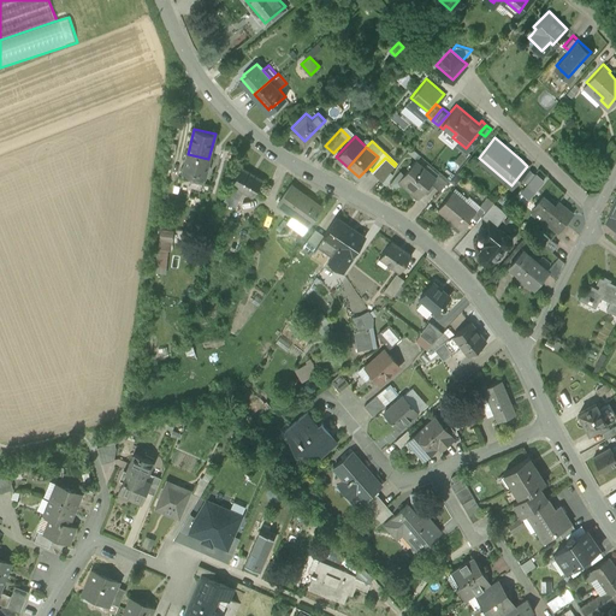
[(460,163),(466,153),(458,148),(452,158),(460,163)]
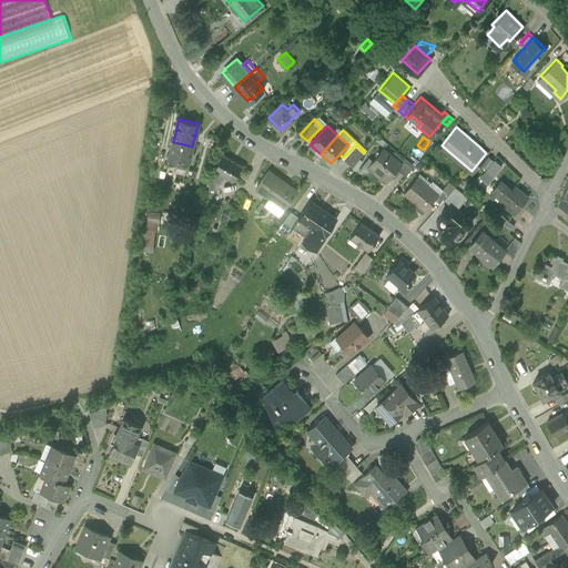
[(192,146),(173,142),(168,163),(186,169),(192,146)]
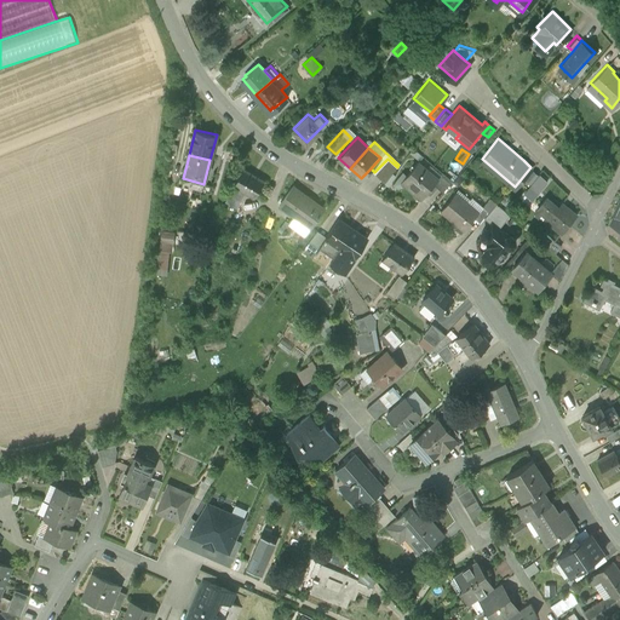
[(388,159),(374,172),(384,182),(397,167),(388,159)]
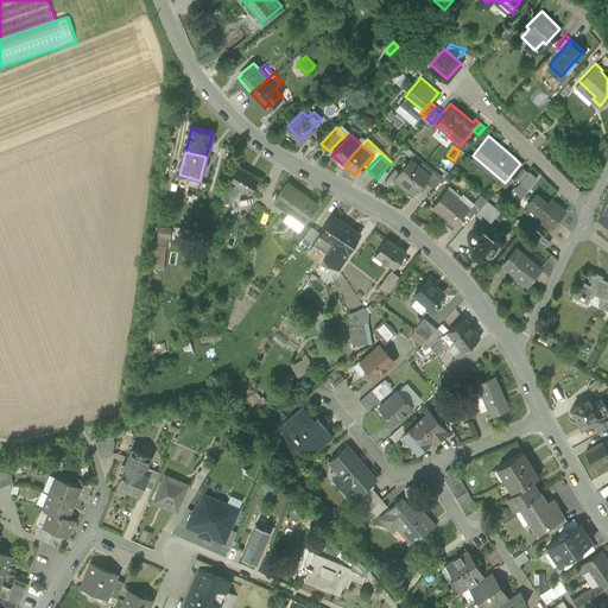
[(430,173),(410,157),(396,175),(407,185),(405,188),(413,195),(425,179),(430,173)]
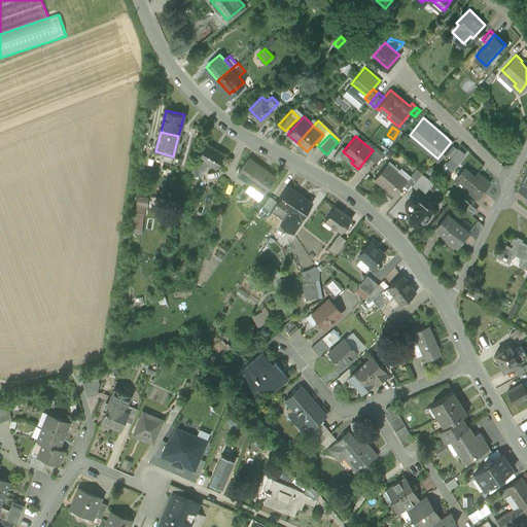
[(224,152),(207,141),(198,156),(199,156),(209,163),(216,167),(224,152)]
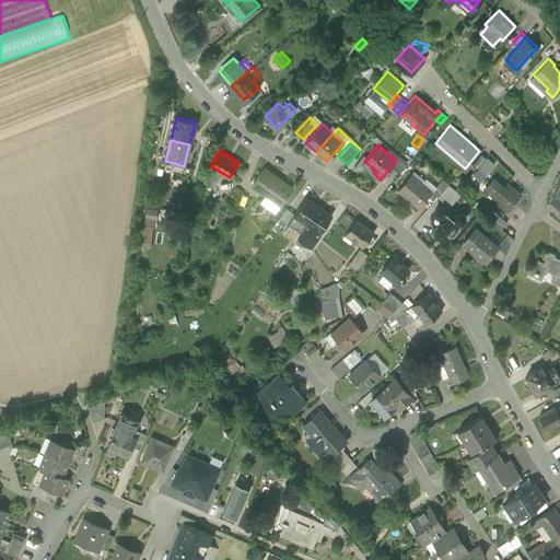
[(486,155),(481,152),(475,160),(479,163),(486,155)]
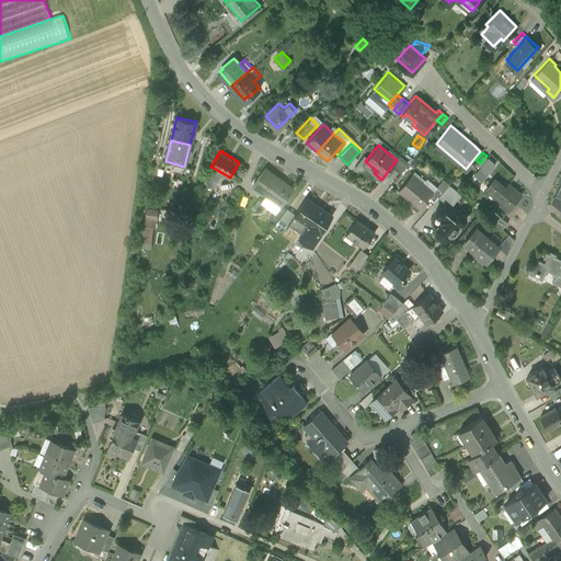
[(400,156),(397,160),(392,165),(401,173),(409,162),(400,156)]
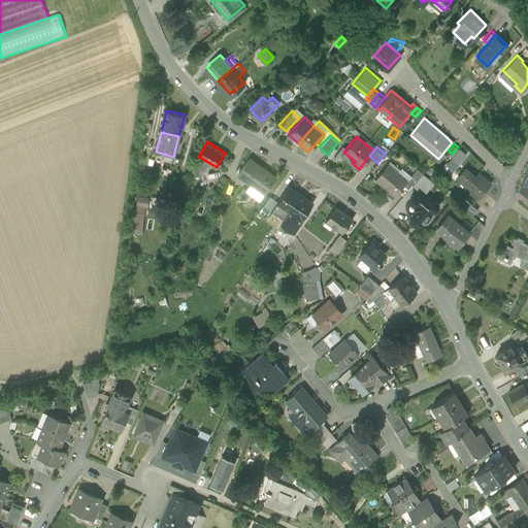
[(209,163),(199,157),(192,171),(202,176),(209,163)]
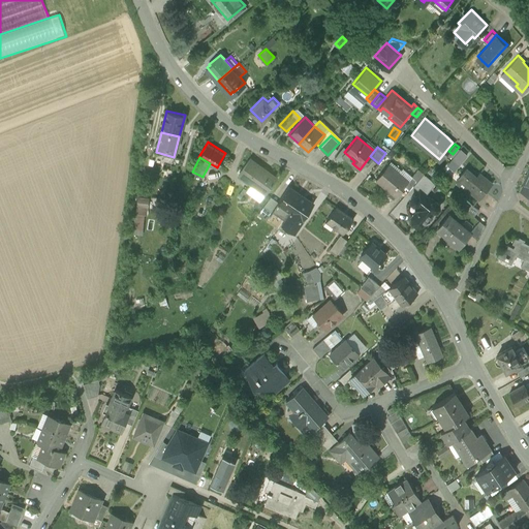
[(277,177),(250,157),(238,174),(251,183),(265,193),(277,177)]
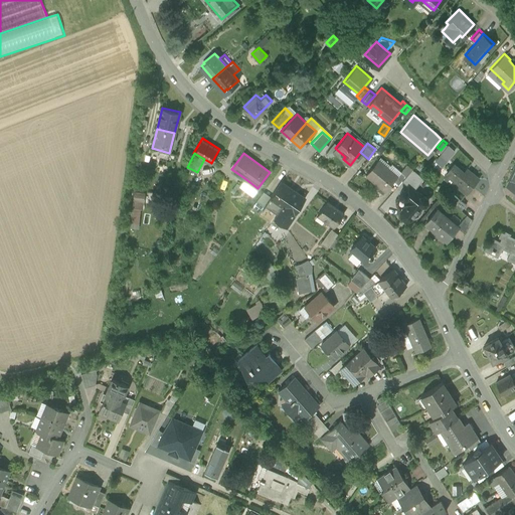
[(388,167),(378,158),(365,174),(385,190),(393,180),(397,176),(397,175),(387,168),(388,167)]
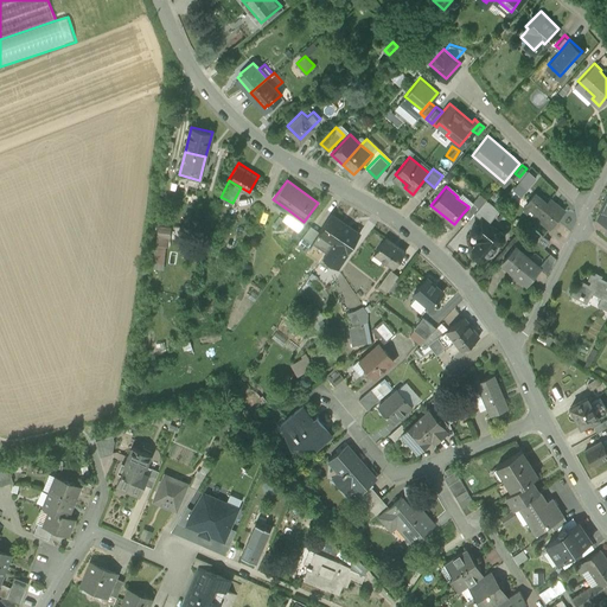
[(563,208),(550,197),(550,196),(545,200),(535,191),(535,190),(526,199),(529,202),(524,206),(525,208),(534,215),(535,216),(536,215),(549,225),(549,227),(564,208),(563,208)]
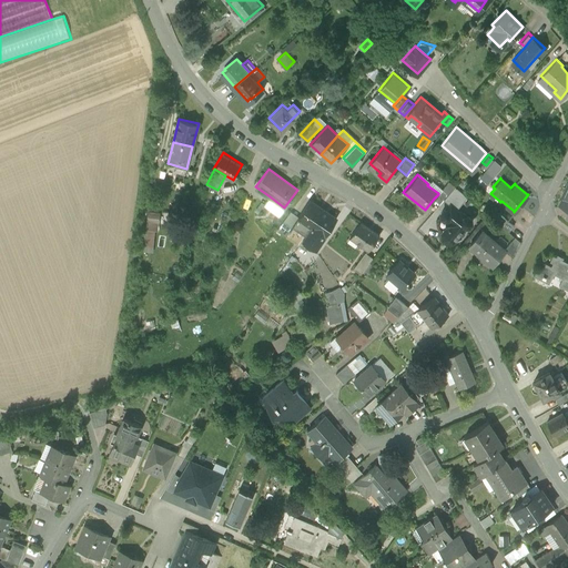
[(455,185),(448,180),(444,185),(444,186),(443,188),(448,193),(455,185)]
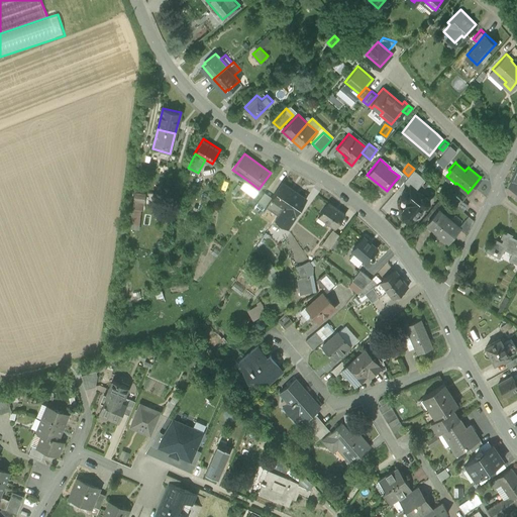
[(425,178),(414,169),(408,176),(404,181),(410,186),(410,185),(415,190),(425,178)]
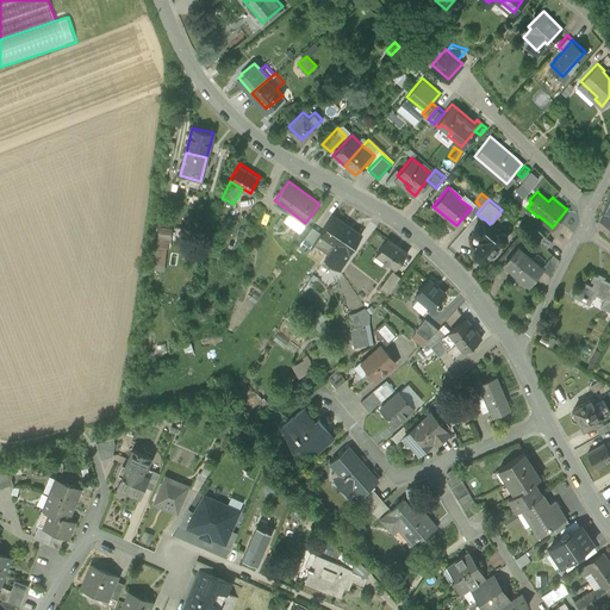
[(475,201),(471,207),(471,209),(466,213),(472,218),(477,213),(481,207),(475,201)]
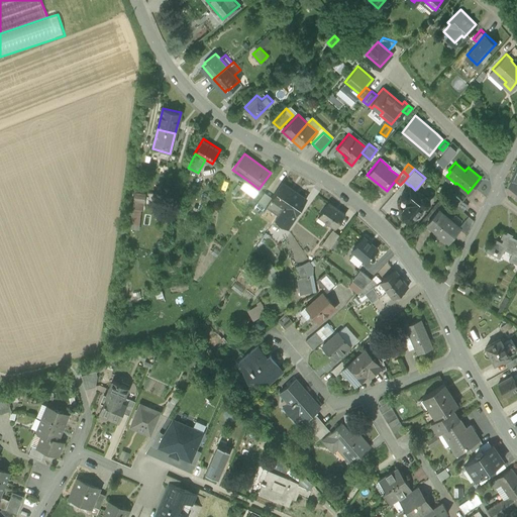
[(259,189),(245,179),(240,185),(254,195),(259,189)]
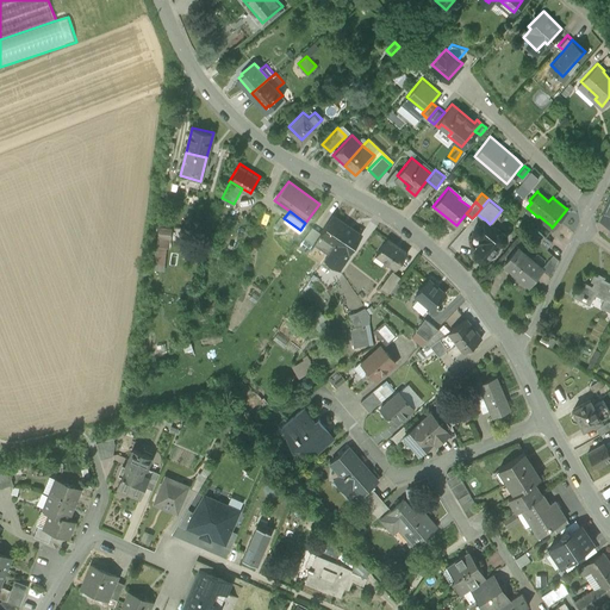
[(162,213),(161,229),(172,231),(174,215),(162,213)]
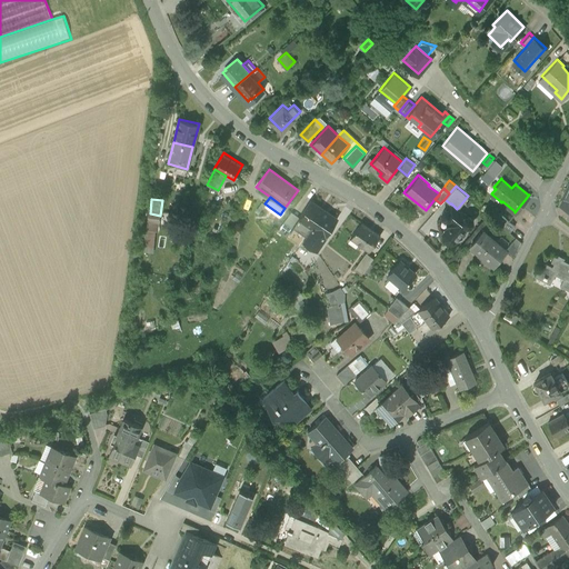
[(310,200),(295,225),(307,233),(323,209),(310,200)]
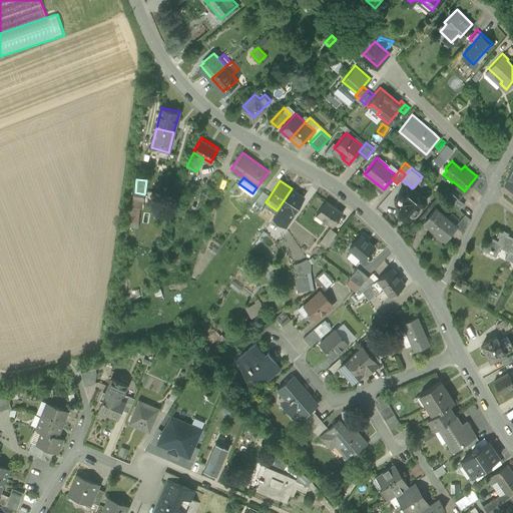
[(412,188),(407,183),(407,184),(403,187),(401,188),(398,190),(399,194),(401,196),(404,196),(404,197),(403,198),(403,200),(403,201),(404,202),(405,203),(400,209),(400,214),(404,217),(409,217),(412,213),(415,213),(415,209),(421,203),(424,202),(426,200),(426,196),(423,194),(420,194),(412,188)]
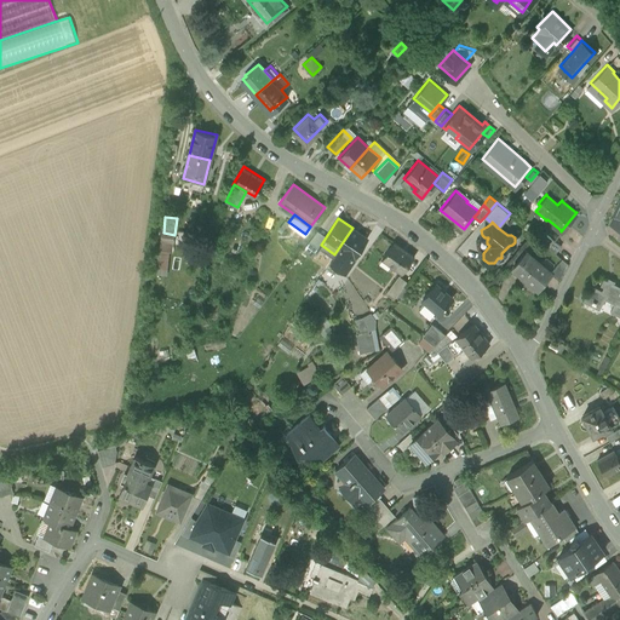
[(367,237),(352,227),(352,228),(334,254),(331,259),(331,260),(345,270),(367,237)]
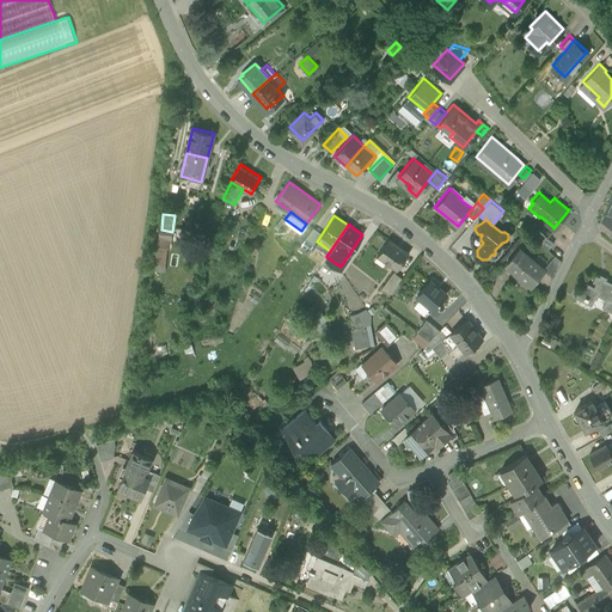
[(554,242),(539,230),(534,237),(548,249),(554,242)]
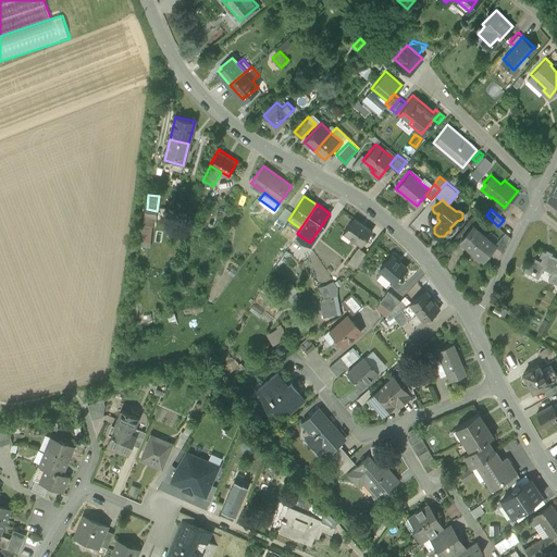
[(354,217),(343,232),(361,245),(361,244),(372,230),(354,217)]
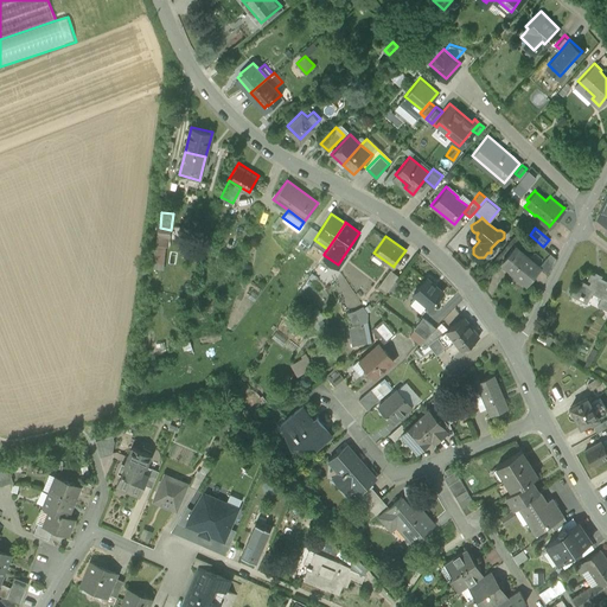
[(538,266),(515,246),(502,262),(526,282),(540,267),(538,266)]
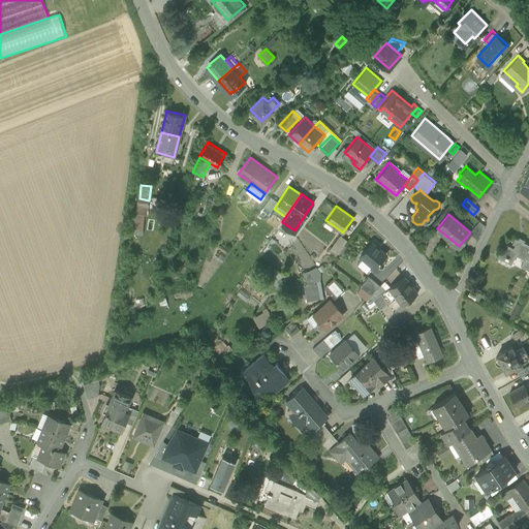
[(485,224),(479,219),(469,231),(470,232),(477,239),(485,224)]
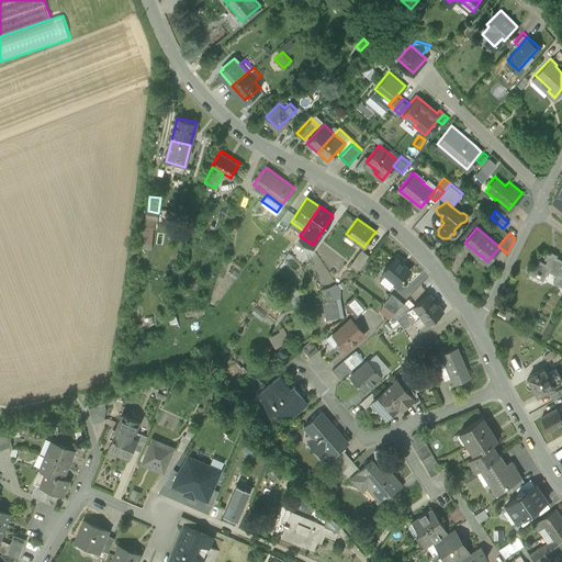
[(361,249),(349,265),(357,270),(369,255),(361,249)]
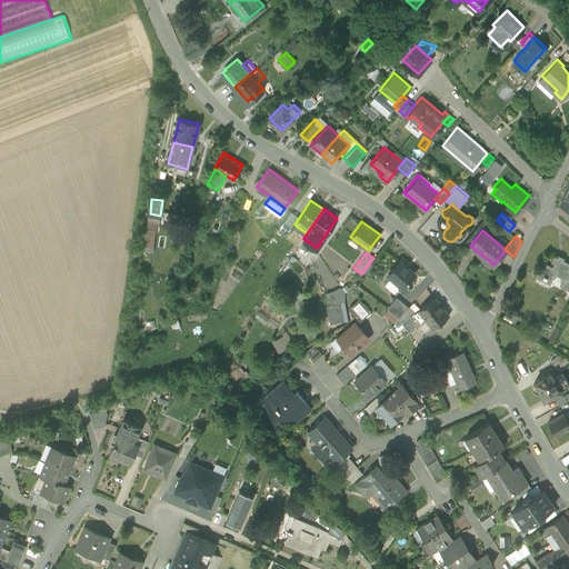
[(552,266),(542,260),(538,270),(547,276),(552,278),(555,272),(563,277),(560,285),(568,289),(568,261),(553,255),(551,260),(553,261),(552,266)]
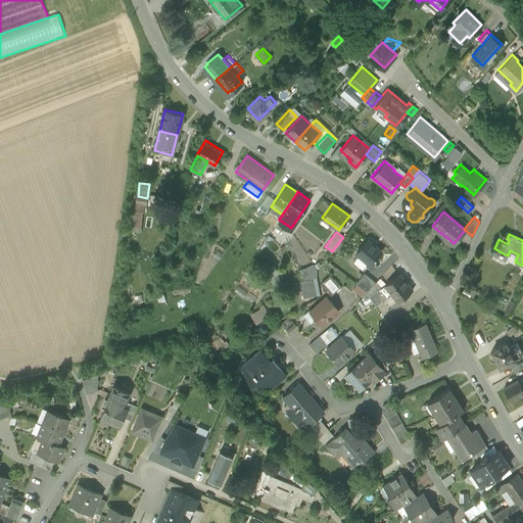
[(381,250),(368,238),(357,251),(360,253),(368,262),(370,264),(381,250)]
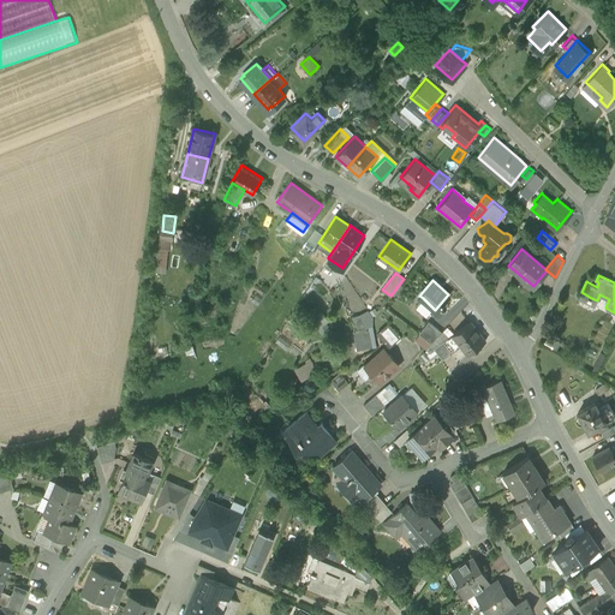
[(591,298),(581,292),(578,298),(589,303),(591,298)]
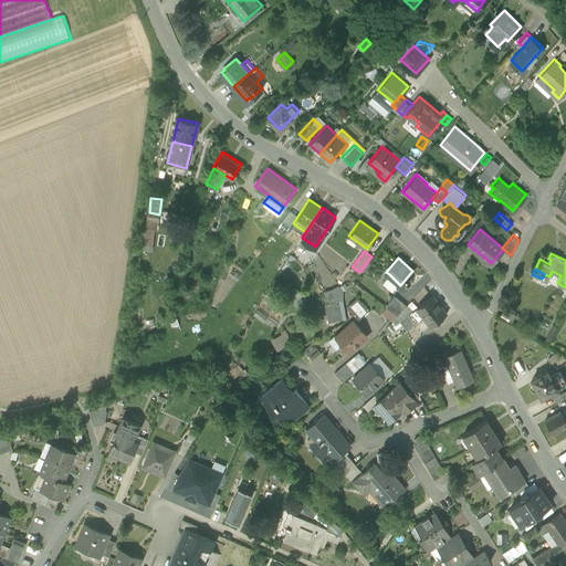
[(398,283),(389,274),(384,280),(394,287),(398,283)]
